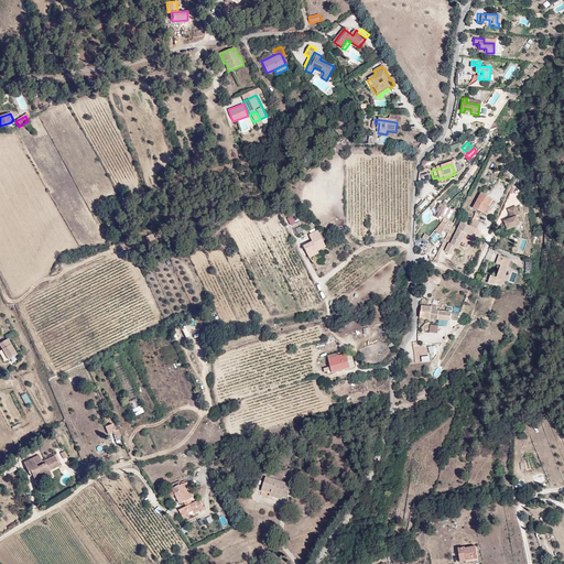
[(454,194),(458,186),(453,183),(447,191),(454,194)]
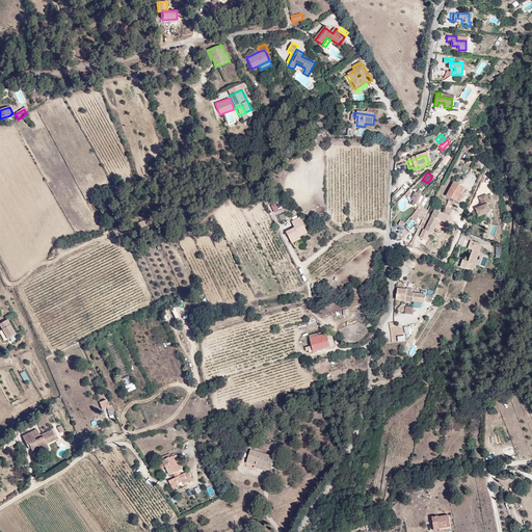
[(466,189),(453,183),(446,197),(460,205),(464,196),(462,195),(466,189)]
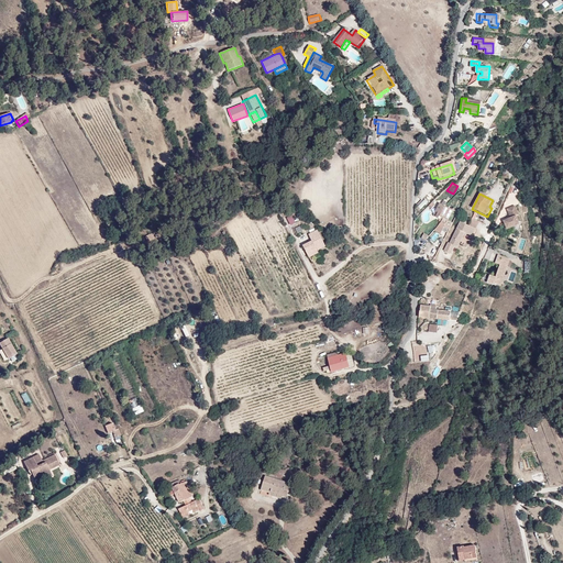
[(420,210),(429,202),(424,198),(416,206),(420,210)]
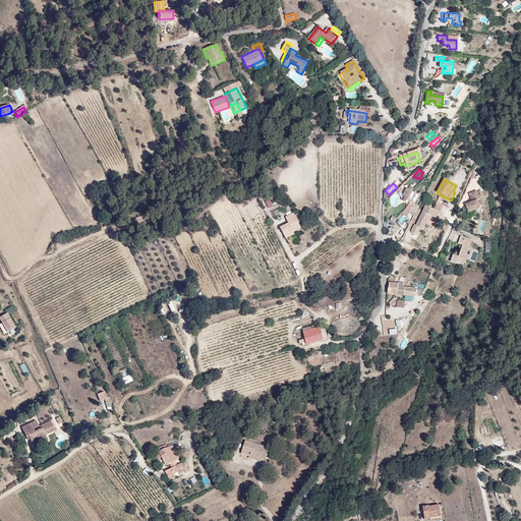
[(409,214),(417,196),(406,190),(402,198),(406,200),(405,204),(408,205),(404,212),(409,214)]
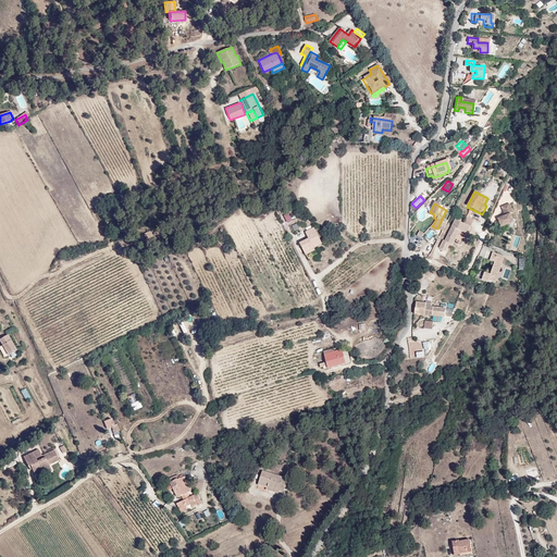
[(502,227),(514,223),(510,214),(514,213),(509,203),(502,207),(505,217),(498,219),(502,227)]
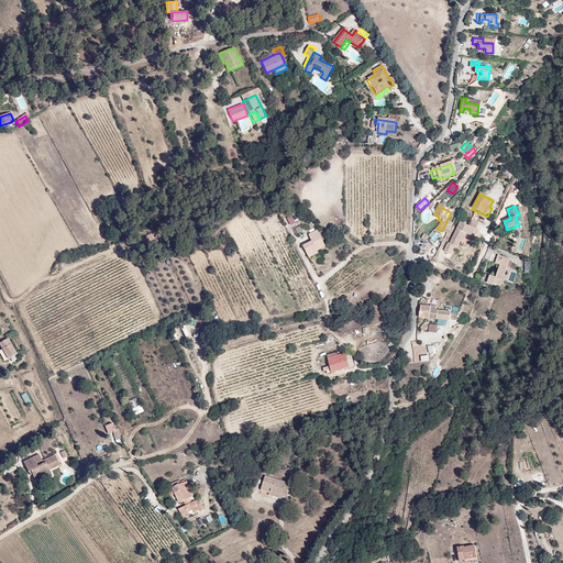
[(291,214),(286,217),(290,225),(296,223),(291,214)]
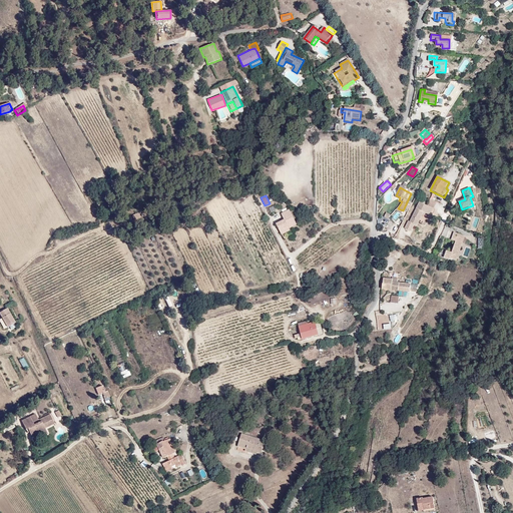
[(436,203),(430,201),(427,207),(433,210),(436,203)]
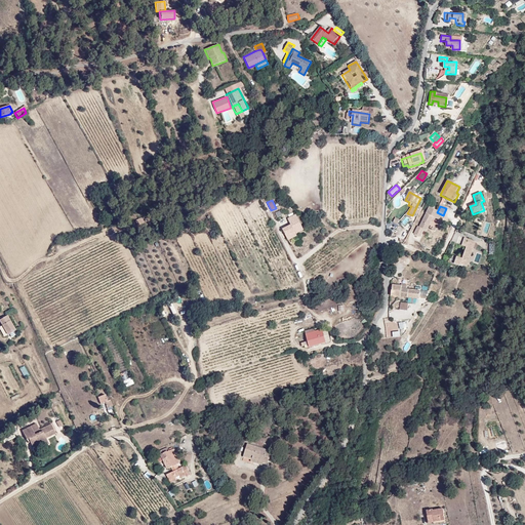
[(437,212),(429,208),(419,229),(426,232),(433,218),(440,221),(443,215),(437,212)]
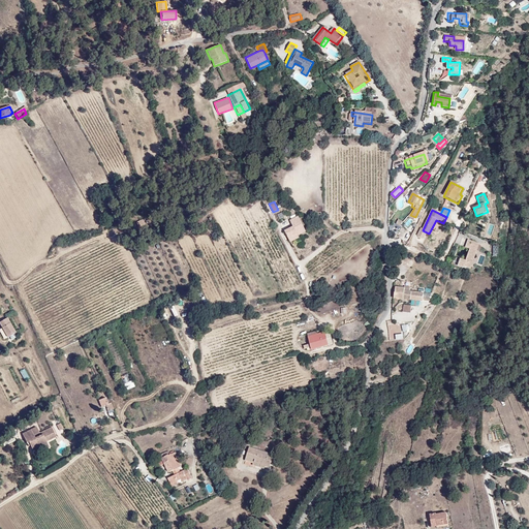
[(299,234),(307,227),(296,214),(287,219),(291,225),(284,231),(291,241),(300,236),(299,234)]
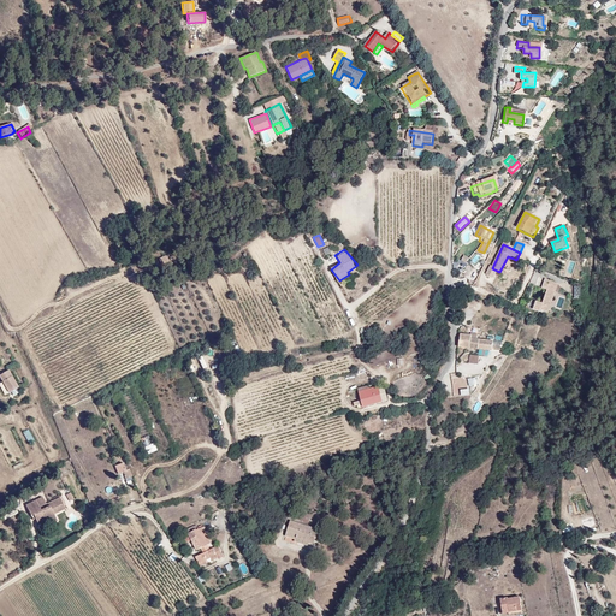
[(159,258),(161,265),(170,261),(167,255),(159,258)]
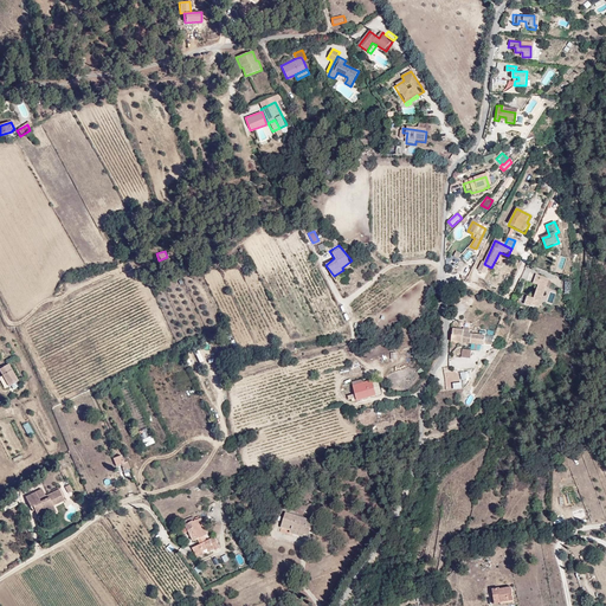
[(455,272),(459,264),(452,260),(447,270),(455,272)]
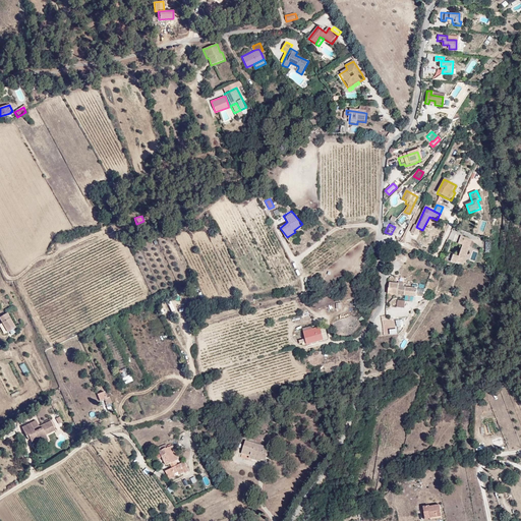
[(464,264),(472,239),(462,236),(460,243),(464,245),(460,256),(455,254),(453,261),(464,264)]
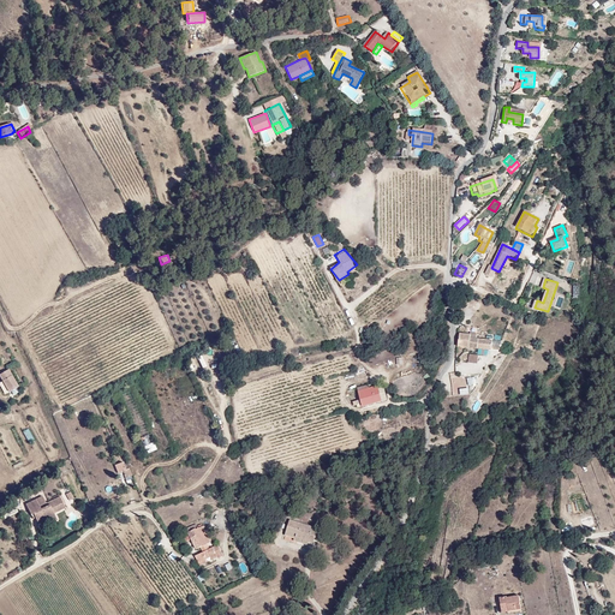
[(491,351),(493,341),(477,339),(478,333),(470,332),(470,334),(460,333),(458,345),(491,351)]
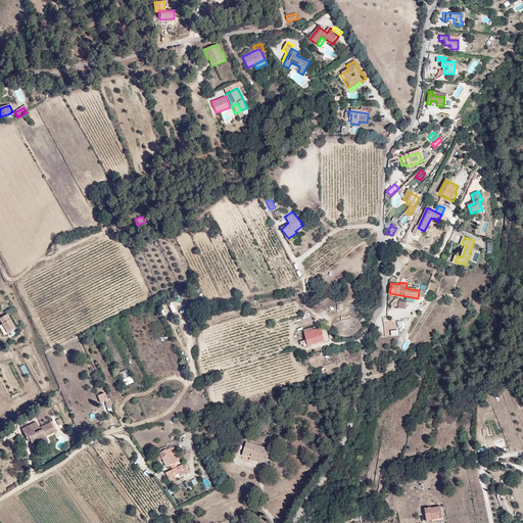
[(15,330),(7,315),(0,318),(0,321),(2,325),(7,333),(8,334),(15,330)]
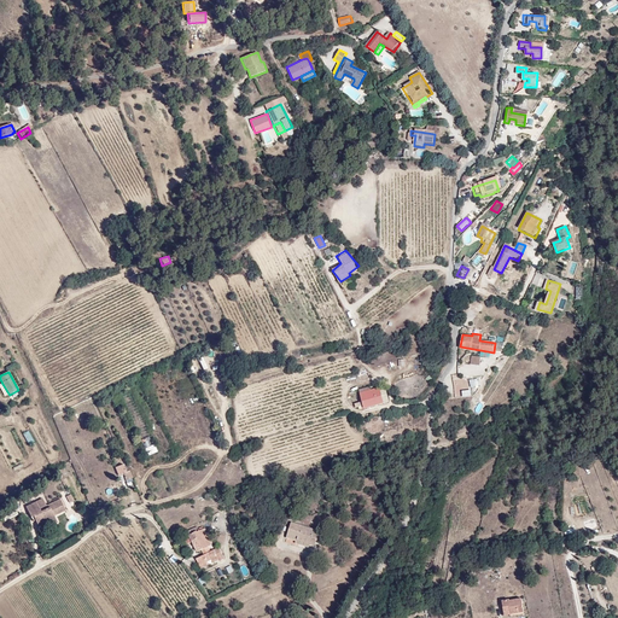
[(172,444),(143,382),(132,386),(161,449),(172,444)]
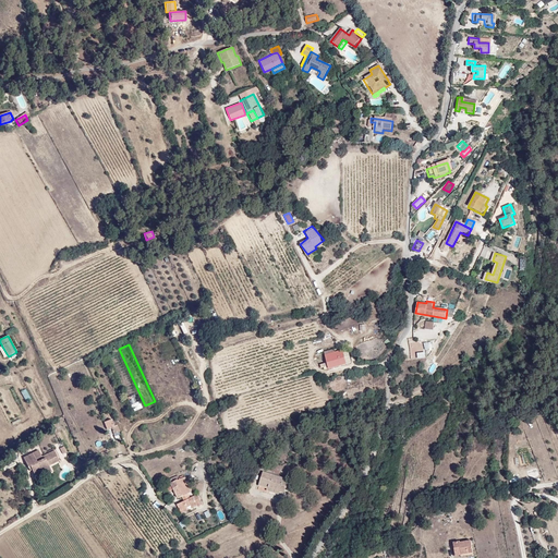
[(143,407),(117,350),(106,354),(133,412),(143,407)]
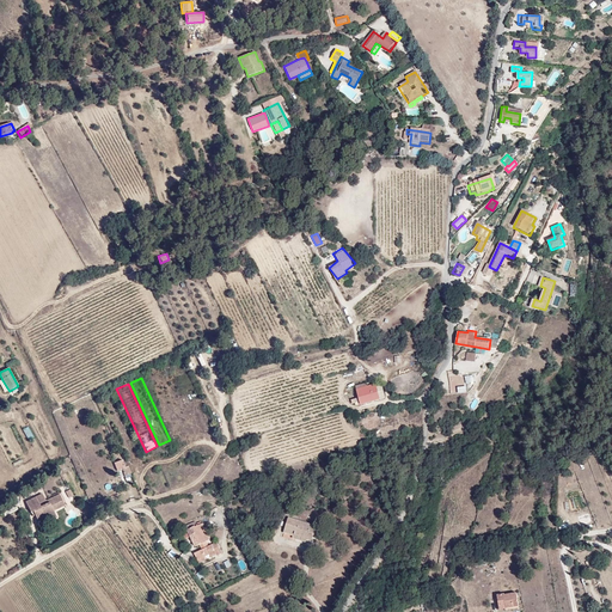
[(384,399),(379,384),(366,387),(366,384),(356,386),(357,393),(359,398),(353,401),(352,401),(353,404),(360,402),(361,405),(384,399)]
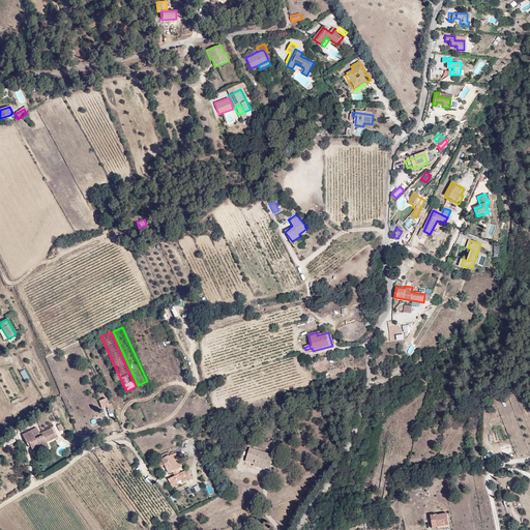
[(20,372),(24,381),(28,379),(24,370),(20,372)]
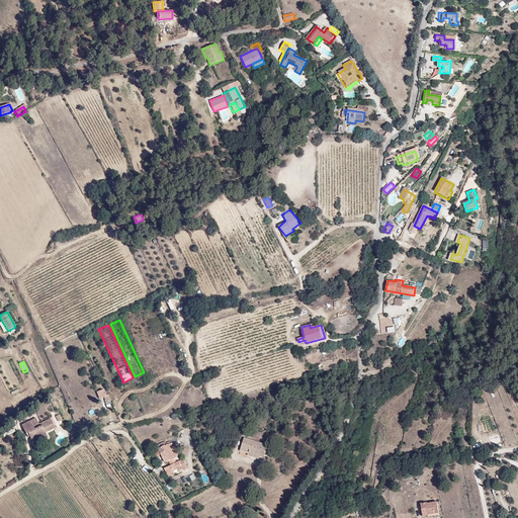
[(107,394),(104,387),(97,391),(100,397),(103,396),(107,394)]
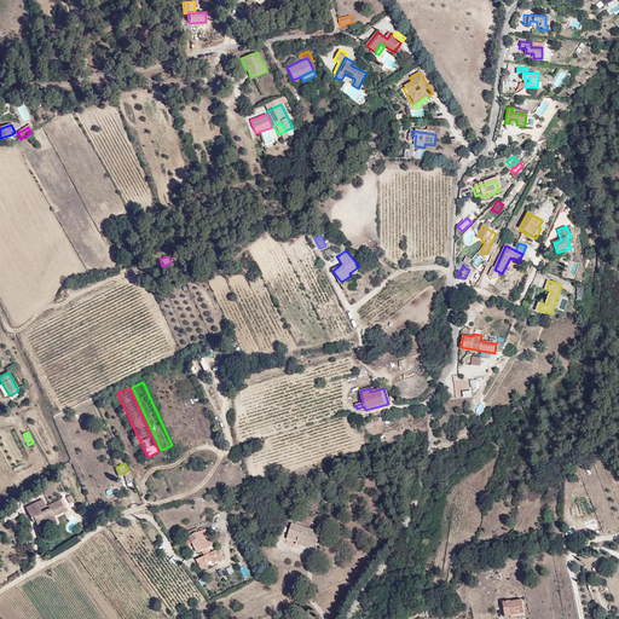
[(134,476),(131,469),(128,470),(123,473),(127,480),(132,478),(134,476)]
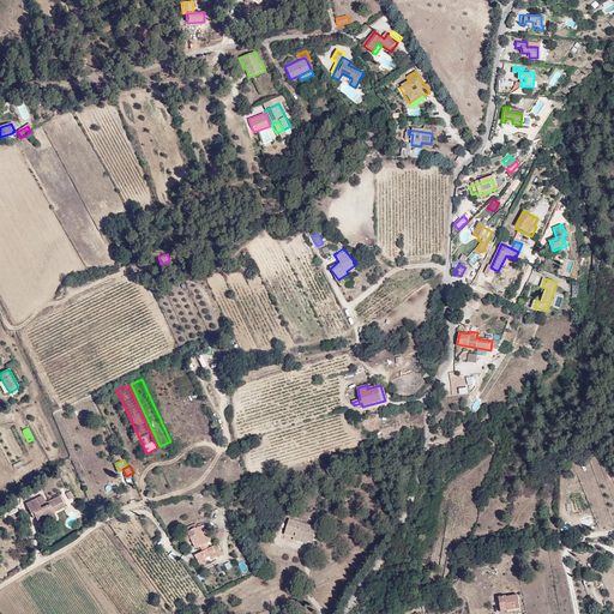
[(71,493),(67,487),(60,491),(64,498),(71,493)]
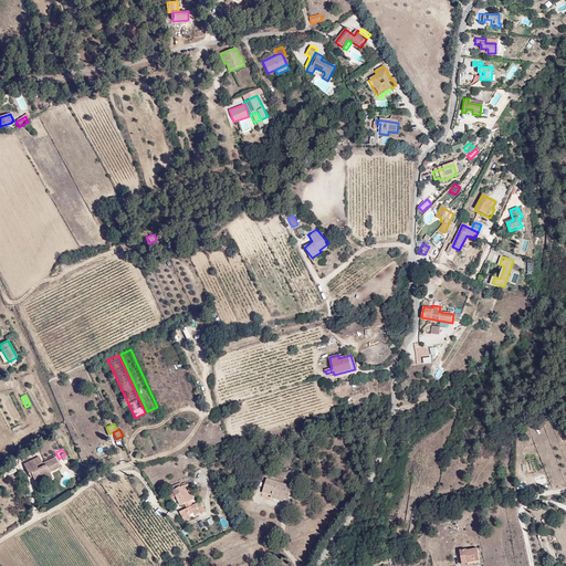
[(50,474),(61,468),(54,458),(44,464),(44,465),(39,469),(38,467),(42,463),(39,458),(23,467),(31,480),(33,479),(35,483),(51,475),(50,474)]
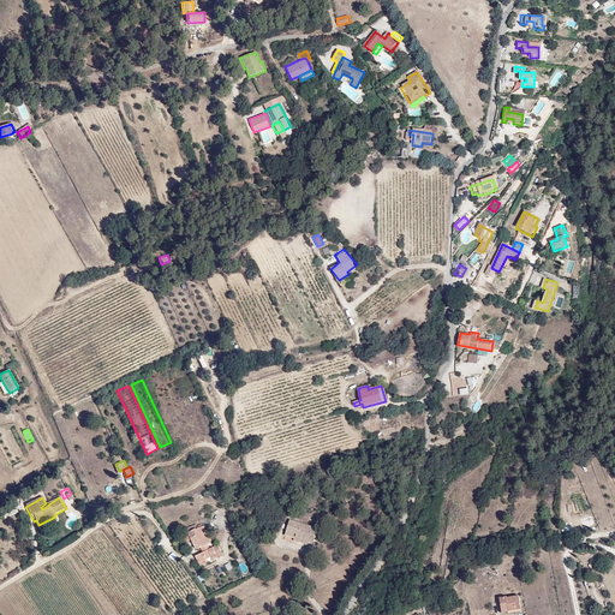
[(42,531),(59,523),(55,517),(39,525),(42,531)]
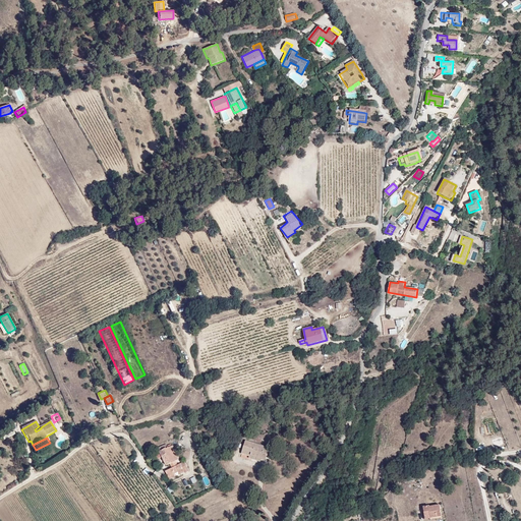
[(268,447),(242,439),(239,451),(249,454),(249,452),(257,455),(257,457),(264,459),(268,447)]
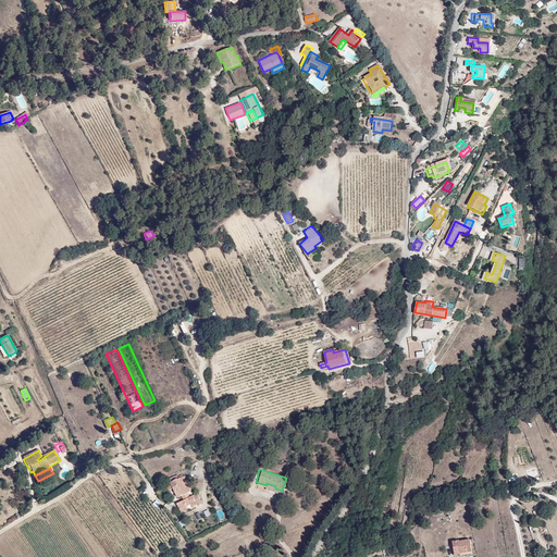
[(174,477),(168,481),(176,497),(181,494),(183,499),(174,504),(177,510),(185,507),(184,506),(187,504),(189,507),(194,505),(195,506),(199,504),(194,493),(188,496),(186,494),(189,493),(181,477),(176,479),(174,477)]
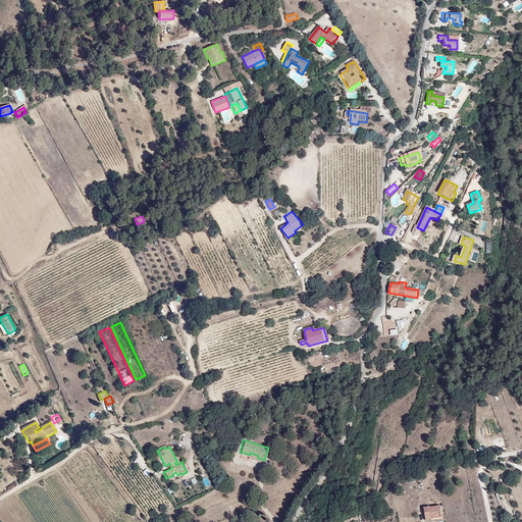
[(425,504),(419,506),(421,515),(420,515),(420,518),(426,516),(426,518),(438,515),(435,503),(425,505),(425,504)]
